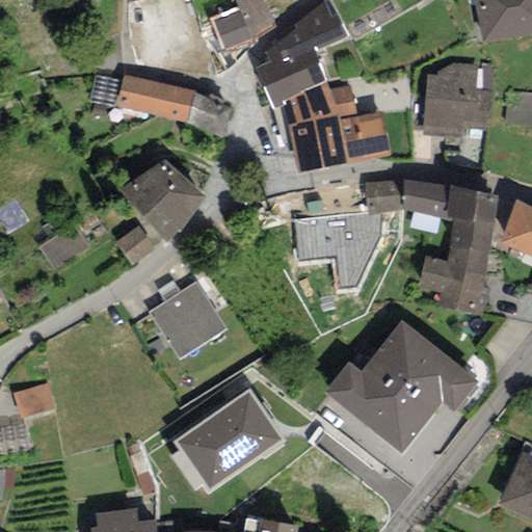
[(262,0),(234,0),(237,7),(209,19),(222,50),(277,28),(263,2),(262,0)]
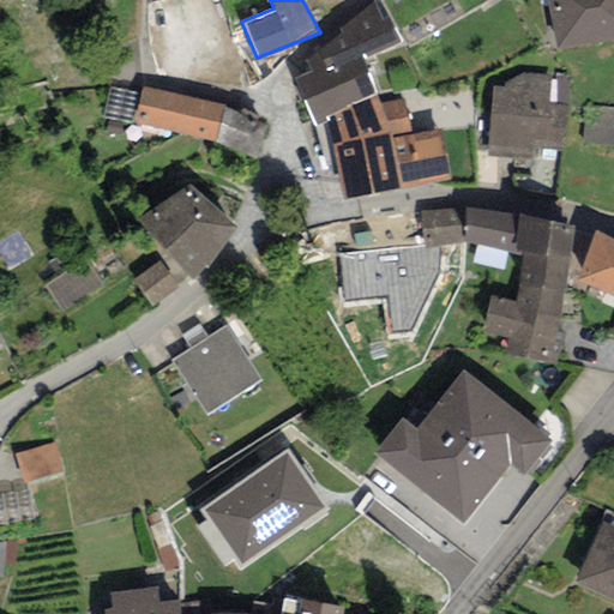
[(378,0),(372,0),(339,29),(342,34),(305,60),(312,73),(295,79),(315,128),(329,122),(325,116),(335,113),(375,95),(361,59),(402,43),(378,0)]
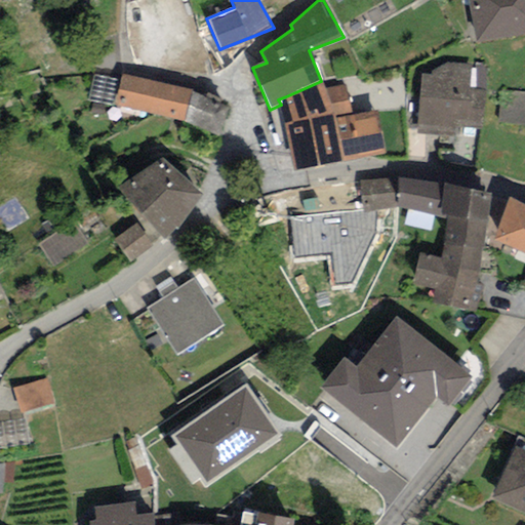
[(524,0),(468,0),(473,40),(524,33),(524,0)]
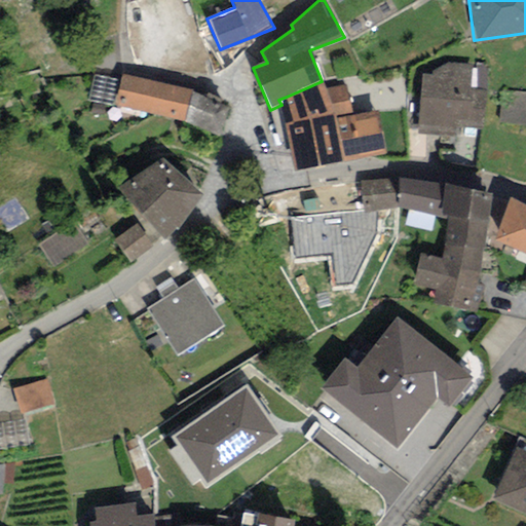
[(422,74),(417,133),(459,136),(461,127),(482,130),(488,66),(447,63),(433,71),(433,74),(422,74)]
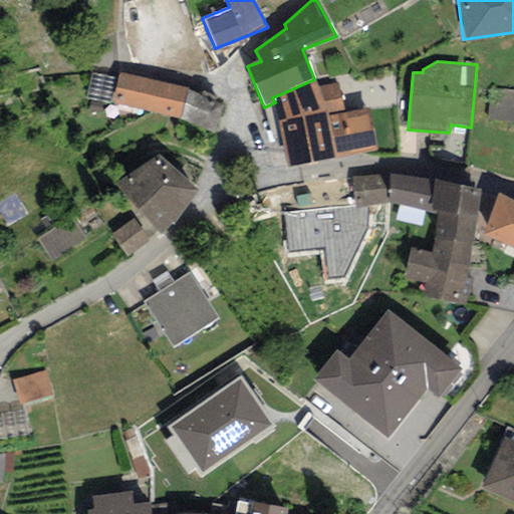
[(188,87),(117,72),(116,78),(110,104),(181,118),(188,87)]
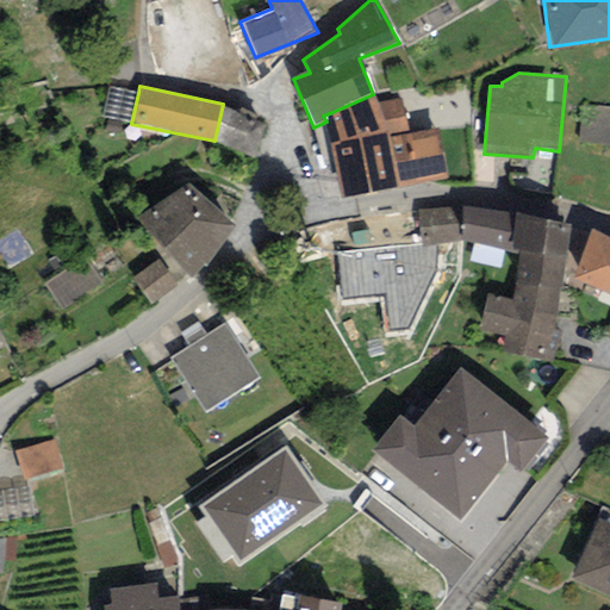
[(131,124),(138,93),(109,87),(101,117),(131,124)]
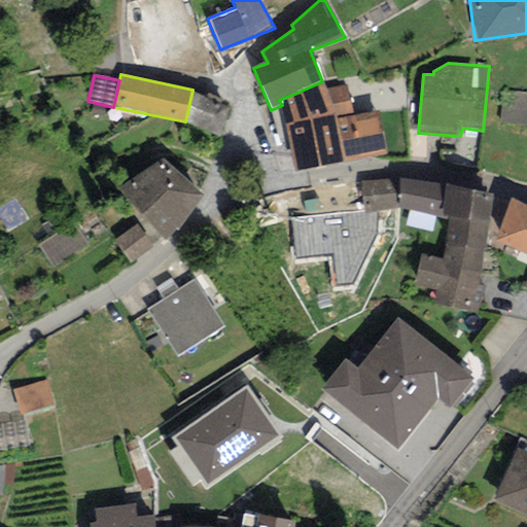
[(325,90),(322,81),(287,97),(293,124),(286,125),(294,171),(343,162),(335,118),(325,90)]
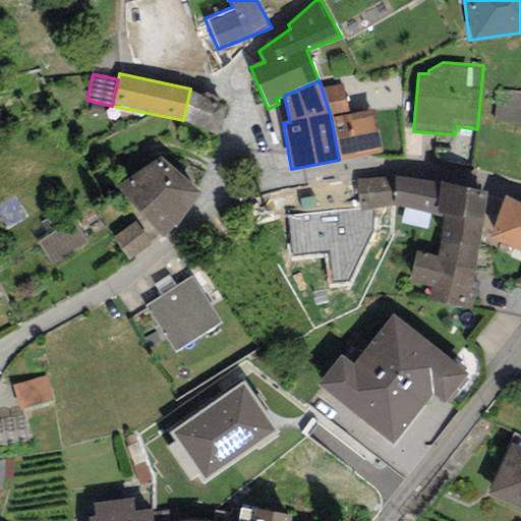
[(342,84),(322,89),(331,117),(349,114),(342,84)]
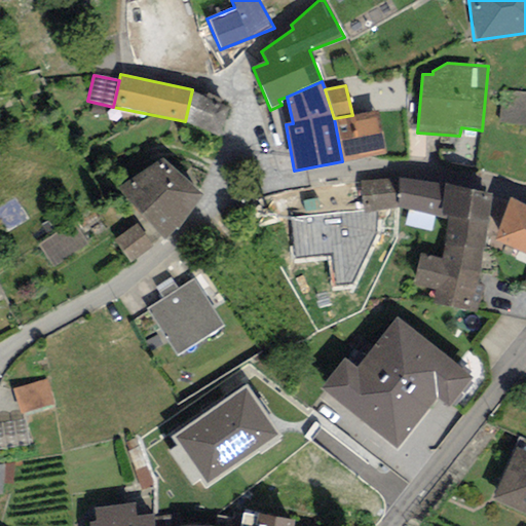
[(230,109),(192,89),(185,121),(218,138),(230,109)]
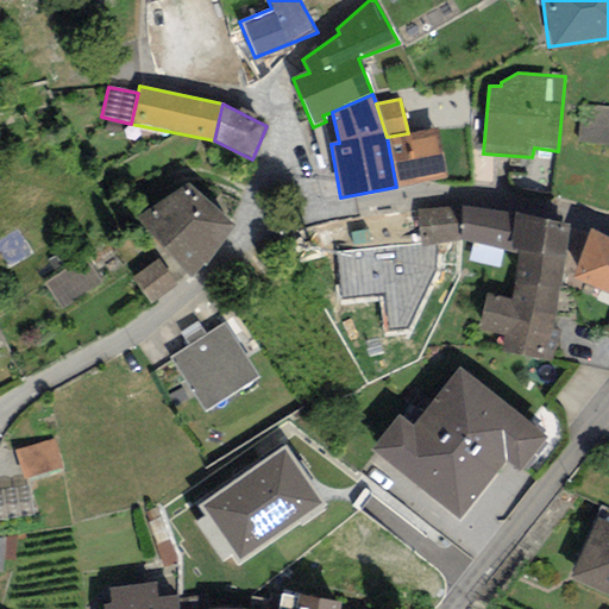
[(608,107),(581,105),(578,142),(608,144),(608,107)]
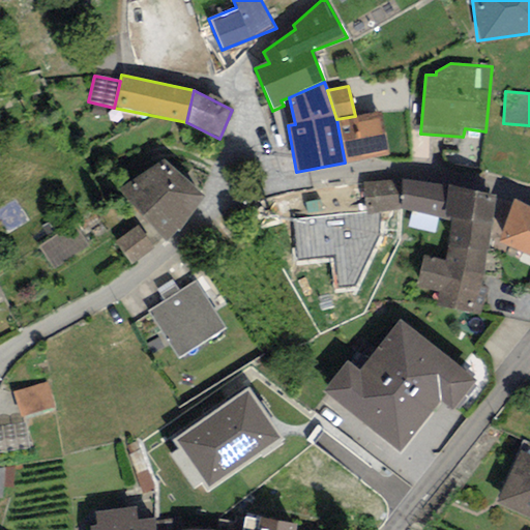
[(345,163),(389,155),(382,112),(355,116),(336,119),(345,163)]
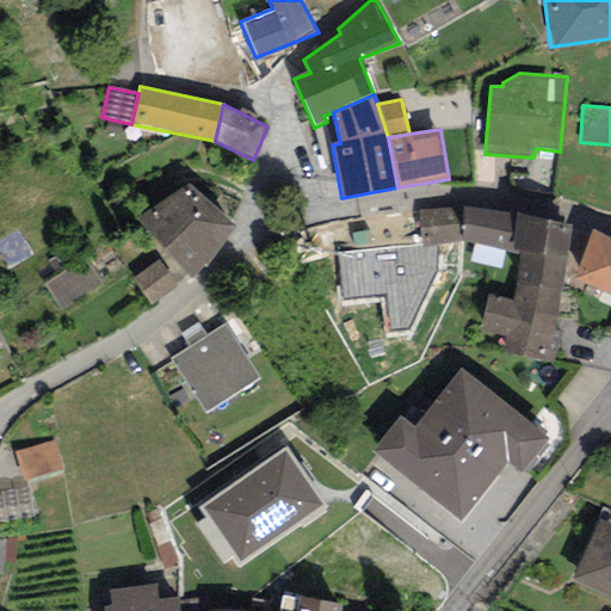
[(189,184),(137,218),(192,279),(235,226),(189,184)]
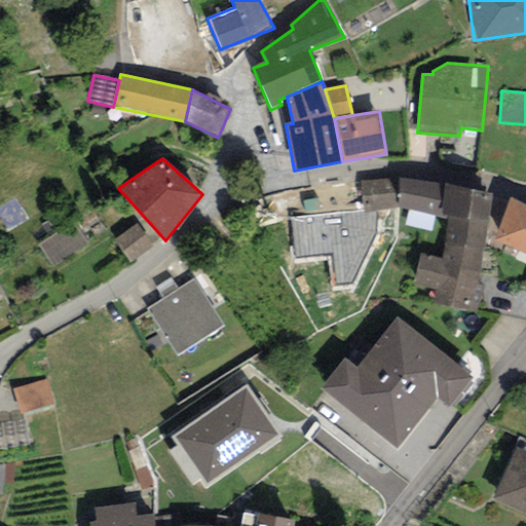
[(440,217),(445,183),(400,179),(361,180),(363,210),(364,214),(377,212),(398,208),(440,217)]
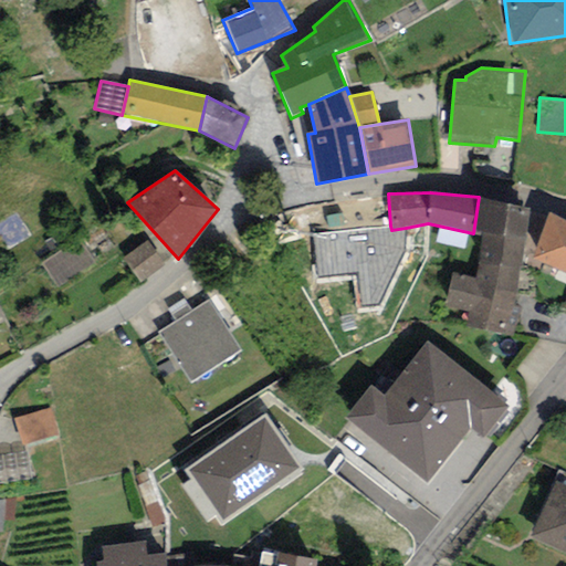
[(531,209),(479,197),(473,233),(482,234),(525,241),(531,209)]
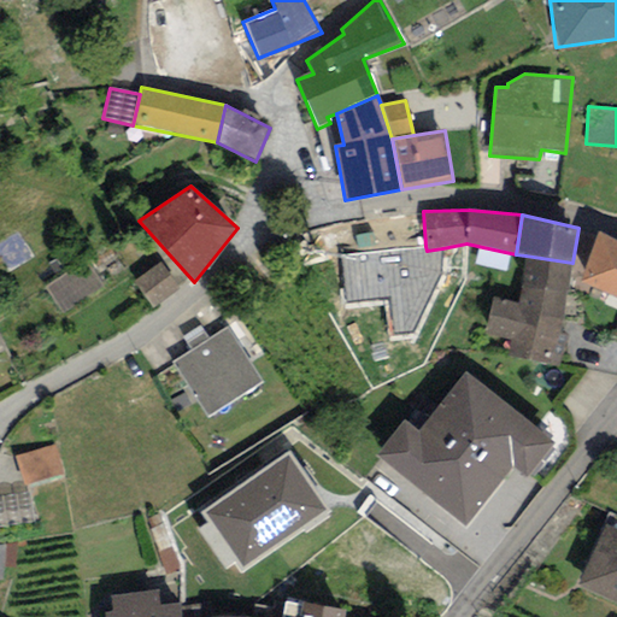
[(616,241),(599,234),(579,281),(616,297),(616,241)]
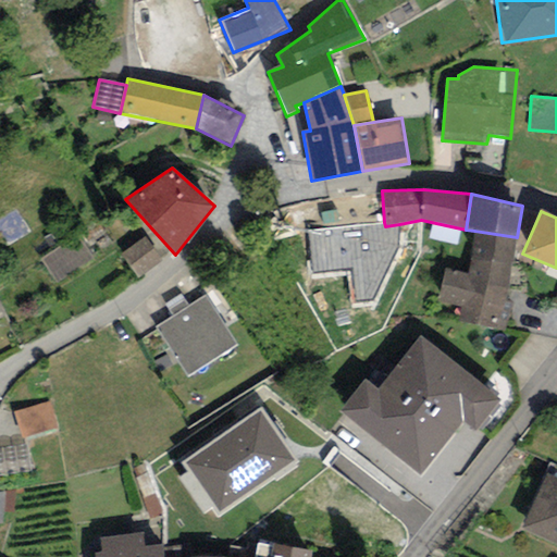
[(384,222),(309,231),(313,273),(349,270),(350,304),(373,302),(399,247),(399,224),(385,226),(384,222)]
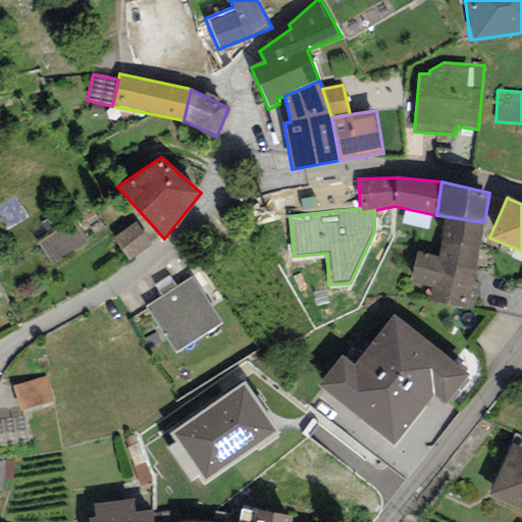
[(484,222),(445,216),(440,244),(479,250),(484,222)]
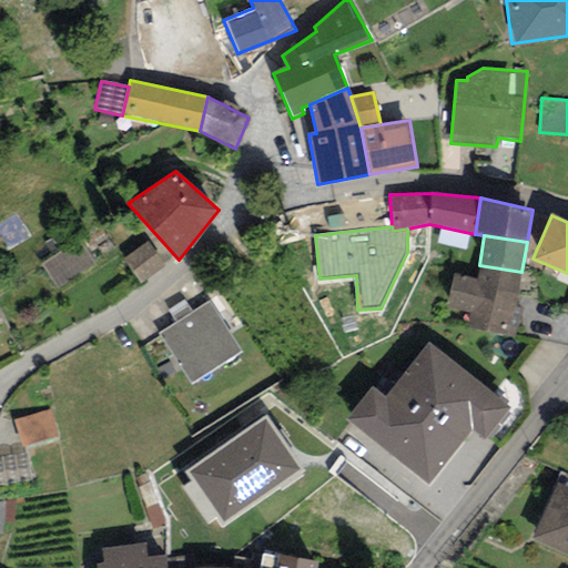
[(91,261),(78,242),(47,263),(60,282),(91,261)]
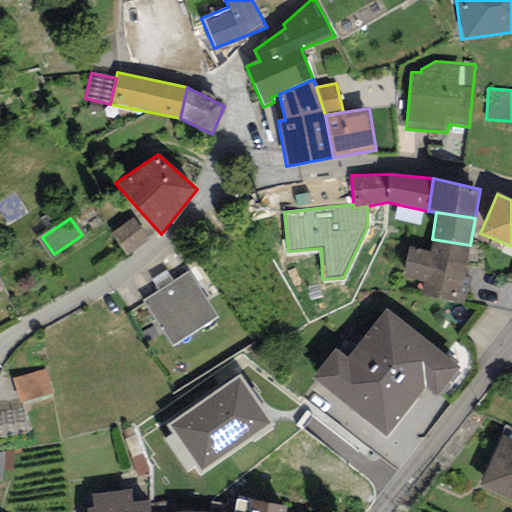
[(133,218),(111,233),(127,256),(149,241),(133,218)]
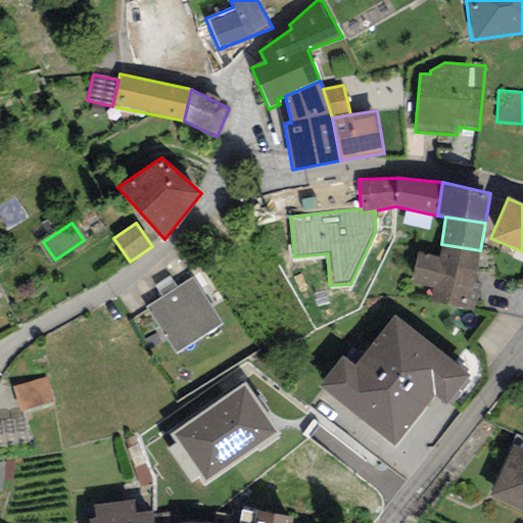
[(439,256),(417,252),(412,284),(432,288),(429,303),(477,312),(482,283),(475,282),(480,250),(441,244),(439,256)]
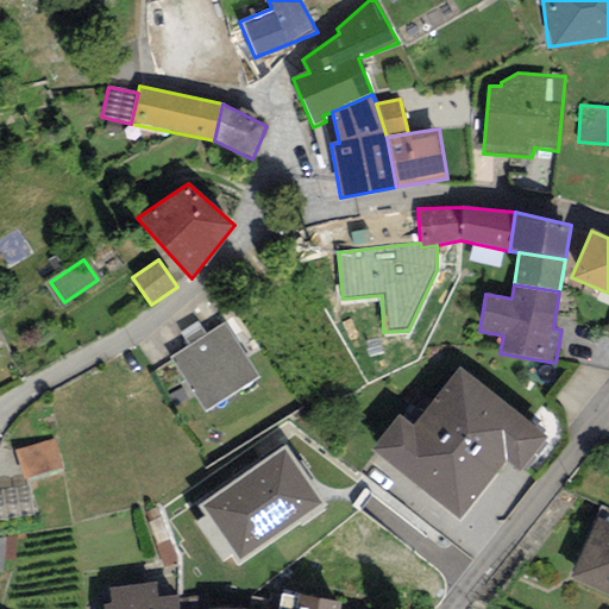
[(189,347),(206,336),(198,321),(180,333),(189,347)]
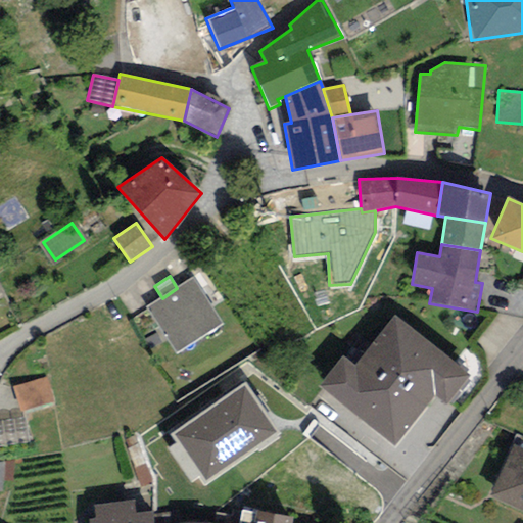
[(162,298),(146,307),(176,355),(223,326),(193,278),(177,288),(162,298)]
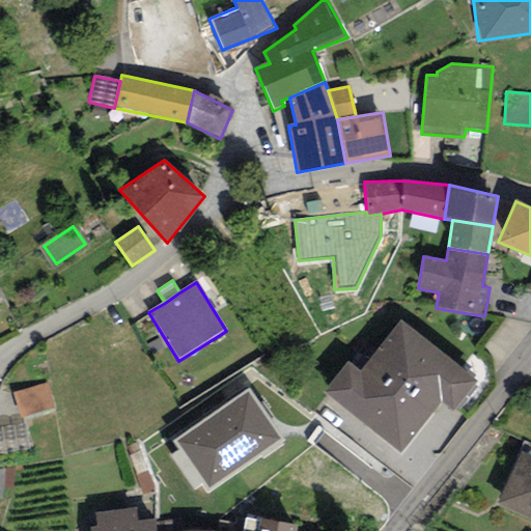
[(477,382),(401,322),(361,372),(348,362),(324,394),(399,454),(441,402),(453,413),(477,382)]
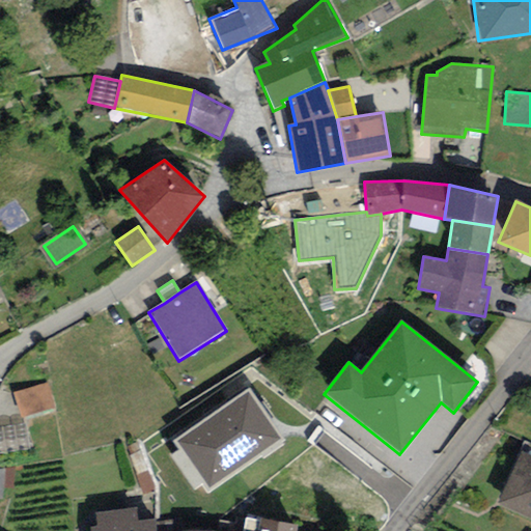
[(49,382),(12,392),(20,420),(57,410),(49,382)]
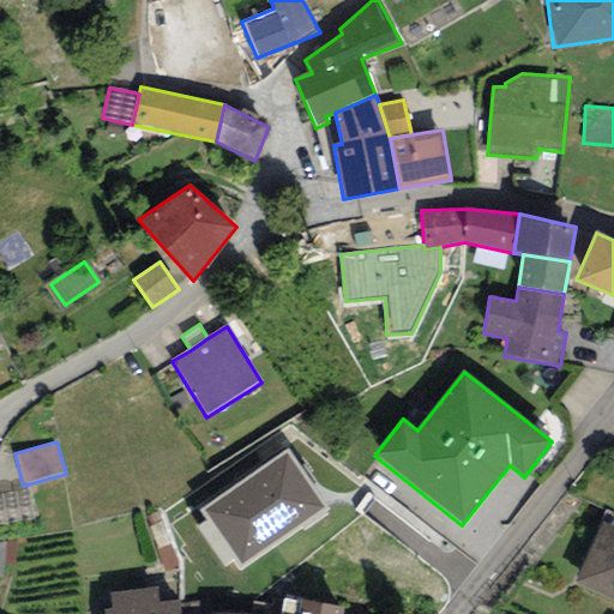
[(288,450),(200,509),(208,521),(198,528),(224,566),(233,560),(241,571),(330,512),(288,450)]
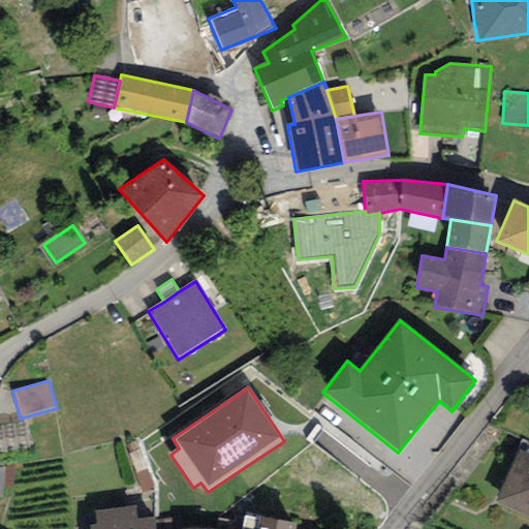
[(24,421),(0,424),(0,453),(29,448),(24,421)]
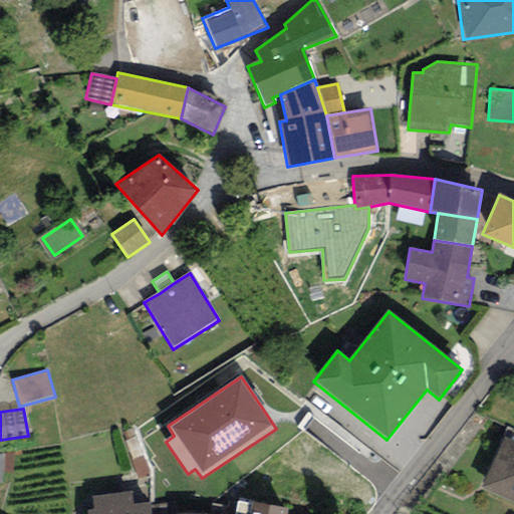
[(513,441),(504,437),(481,489),(513,503),(513,441)]
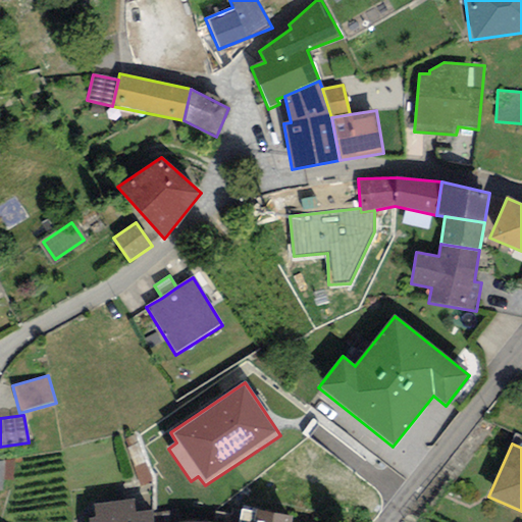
[(13,458),(0,460),(0,491),(3,492),(4,479),(13,480),(13,458)]
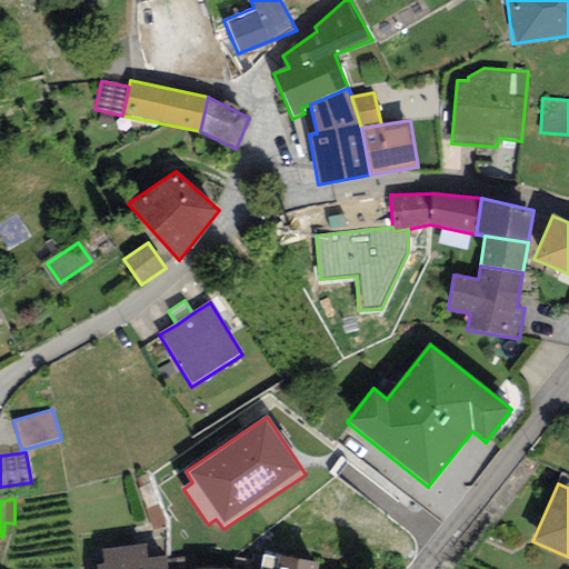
[(146,545),(101,551),(103,563),(97,565),(97,568),(166,568),(166,557),(148,560),(146,545)]
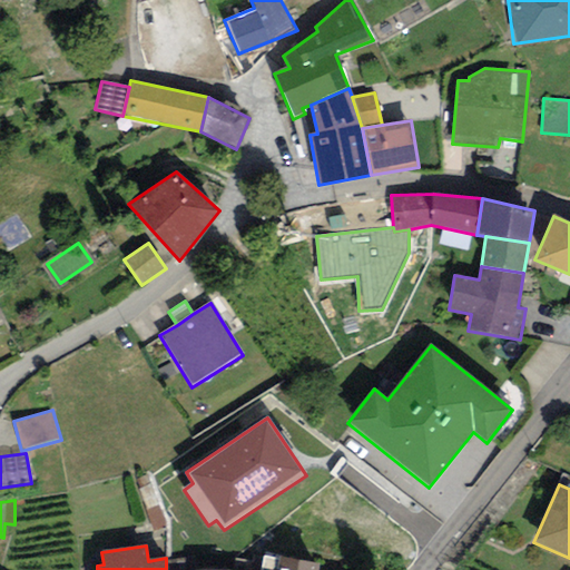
[(277,560),(264,558),(261,569),(320,569),(322,566),(278,558),(277,560)]
